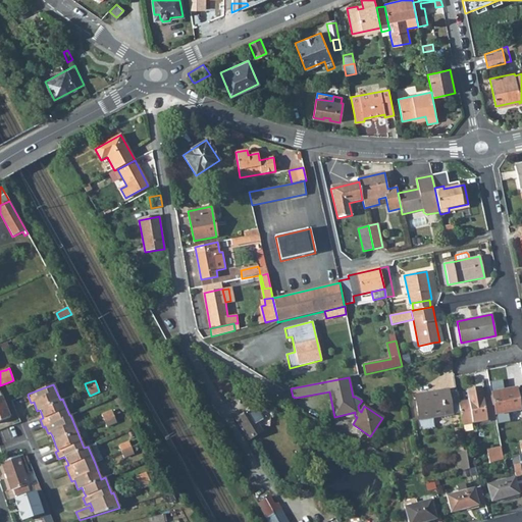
[(462,424),(496,418),(494,415),(490,393),(482,394),(481,387),(466,390),(468,401),(458,403),(462,424)]
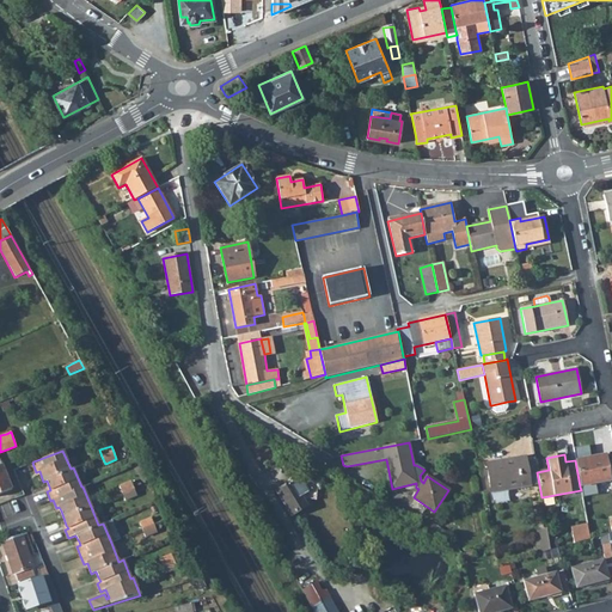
[(525,457),(485,463),(490,493),(530,487),(525,457)]
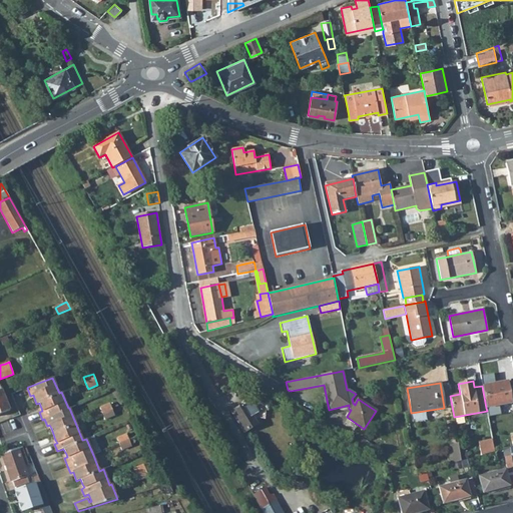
[(491,384),(482,386),(486,408),(503,405),(510,404),(512,403),(508,384),(491,387),(491,384)]
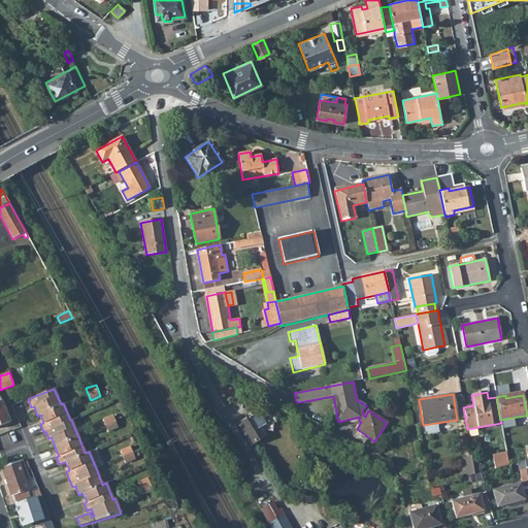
[(0,426),(10,423),(1,401),(0,401),(0,426)]
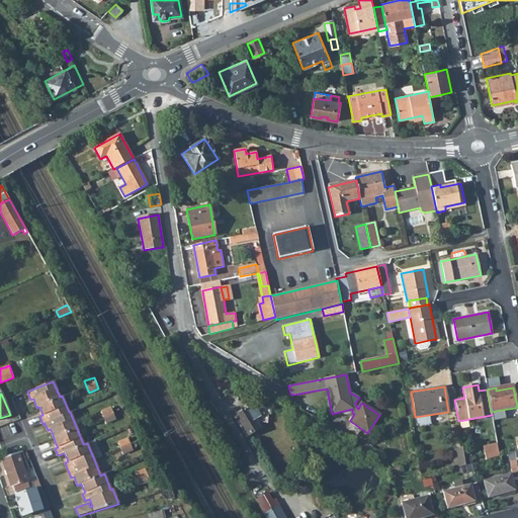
[(244,409),(254,404),(255,405),(261,416),(255,420),(257,423),(259,422),(267,423),(268,414),(270,415),(271,406),(261,402),(245,400),(244,409)]
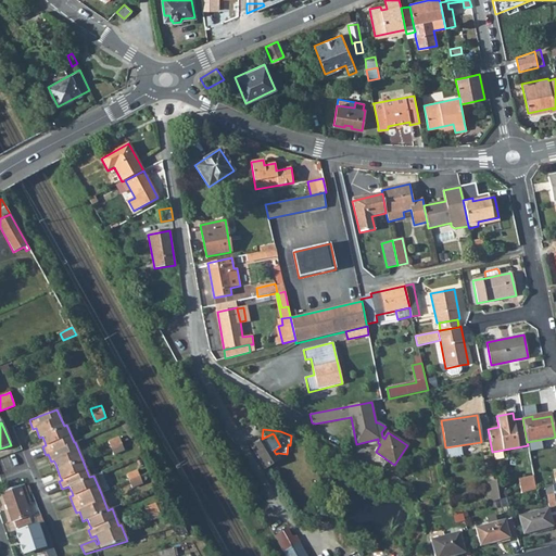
[(274,434),(273,433),(262,439),(251,446),(264,468),(279,459),(276,454),(274,451),(280,446),(274,434)]
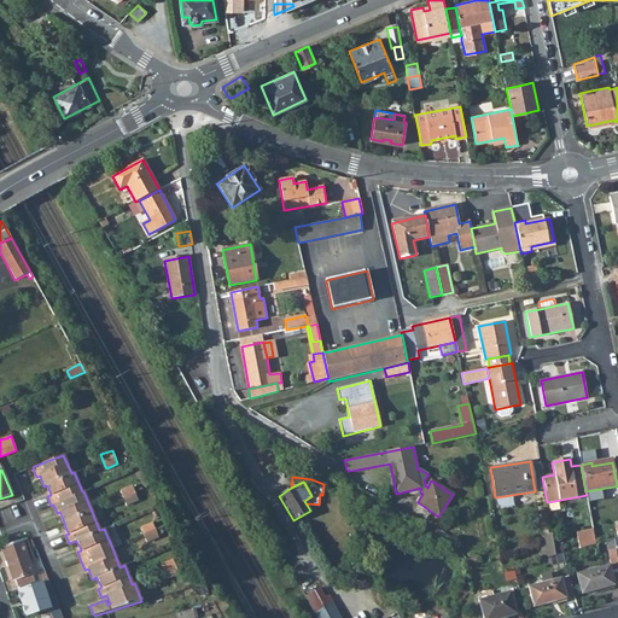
[(127,506),(138,501),(135,494),(133,487),(121,491),(123,499),(127,506)]
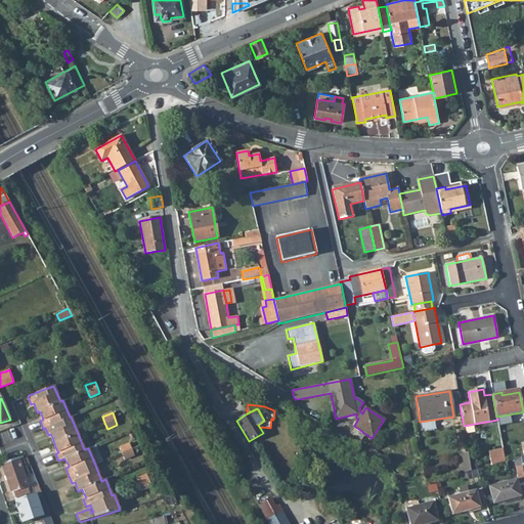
[(134,455),(129,443),(120,447),(124,460),(134,455)]
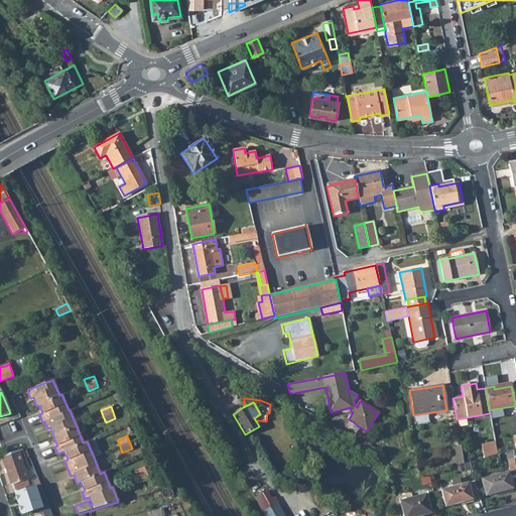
[(484,459),(497,455),(496,447),(495,441),(481,444),(484,459)]
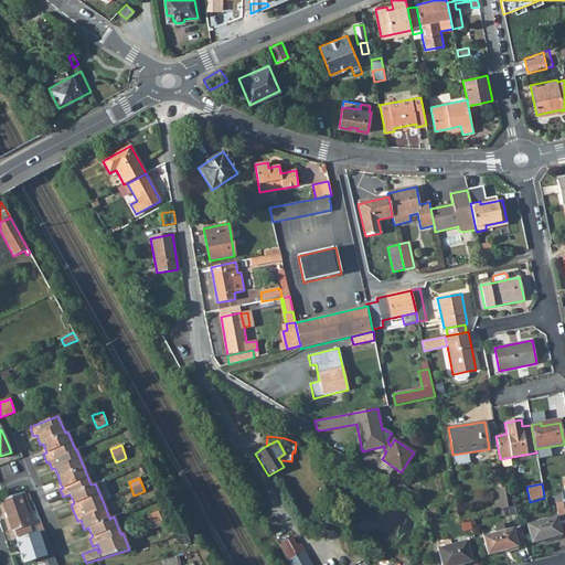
[(543,490),(544,498),(554,494),(560,493),(557,486),(543,490)]
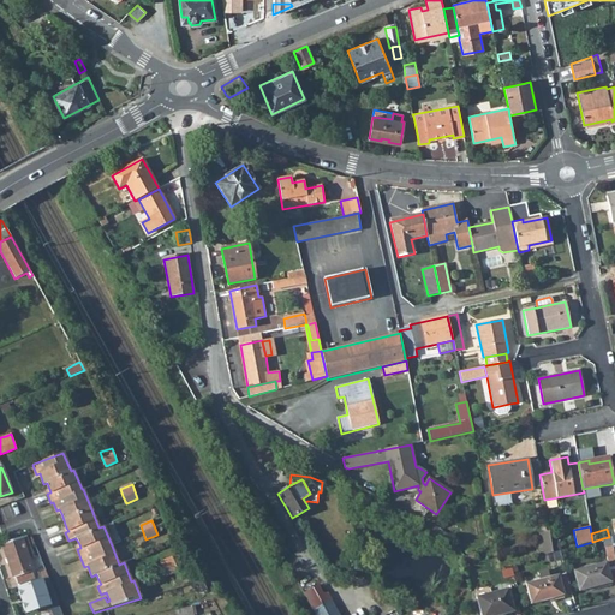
[(538,548),(541,556),(553,553),(549,531),(539,532),(542,547),(538,548)]
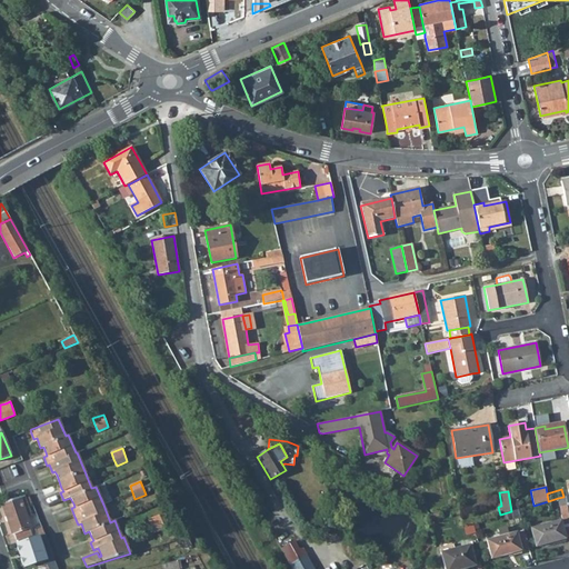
[(20,499),(27,517),(32,516),(26,497),(20,499)]
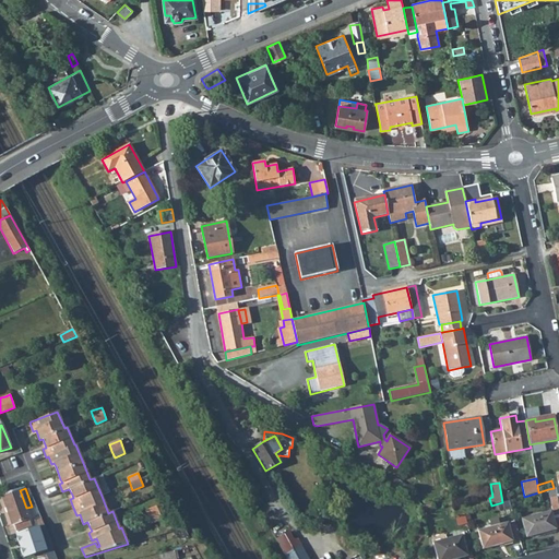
[(16,531),(31,526),(28,519),(30,519),(26,508),(20,490),(3,496),(2,496),(12,524),(14,524),(16,531)]
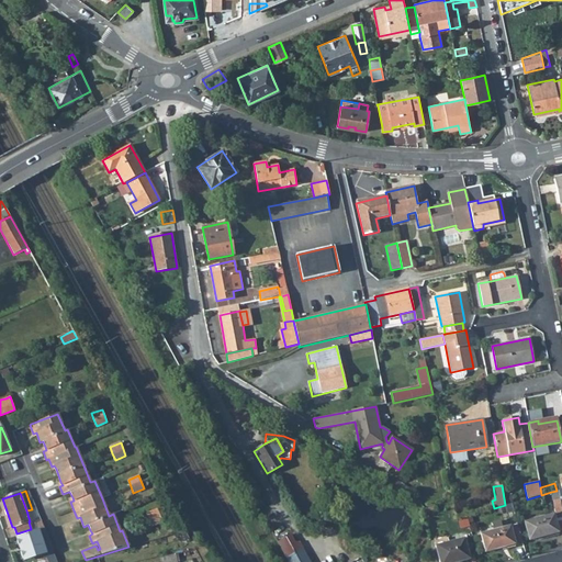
[(163,521),(157,509),(146,514),(152,527),(163,521)]
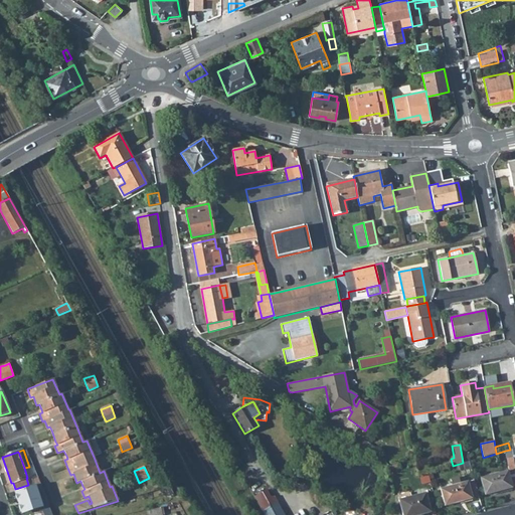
[(485,495),(512,488),(507,471),(480,478),(485,495)]
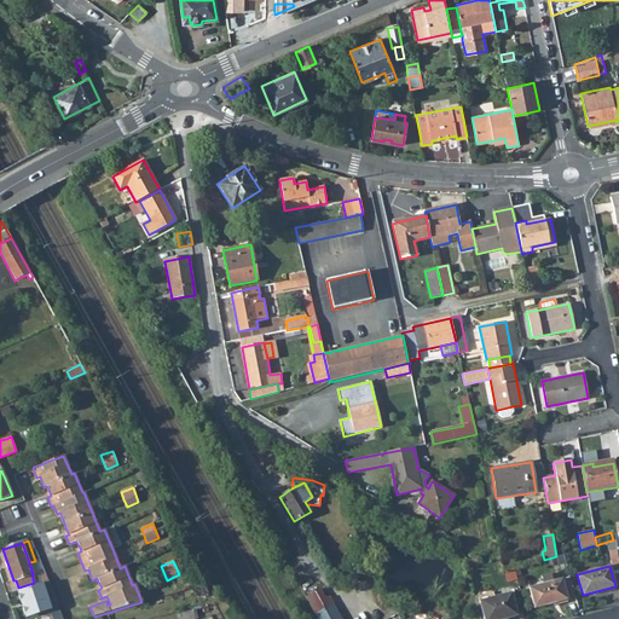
[(567,600),(567,599),(576,596),(570,577),(530,589),(534,608),(567,600)]
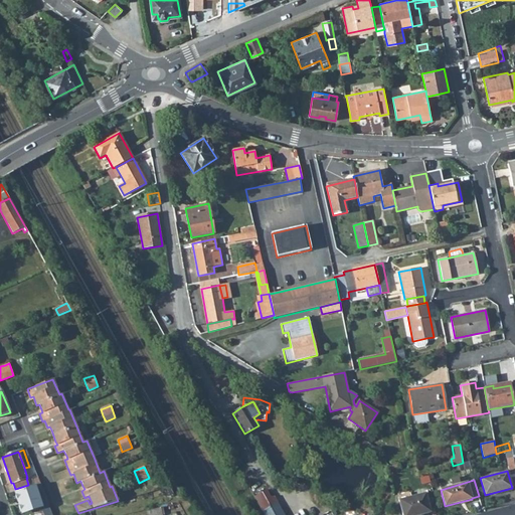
[(40,483),(35,485),(14,492),(21,512),(42,506),(43,510),(49,508),(47,503),(42,504),(36,486),(41,485),(40,483)]
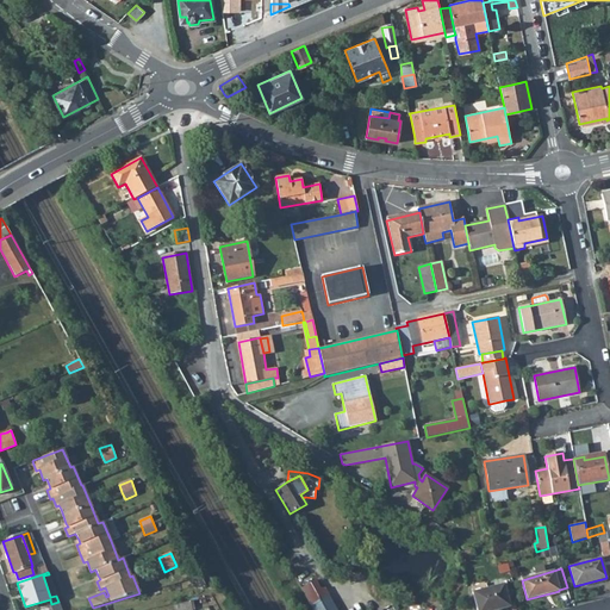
[(302,587),(313,609),(336,609),(324,587),(321,589),(315,580),(302,587)]
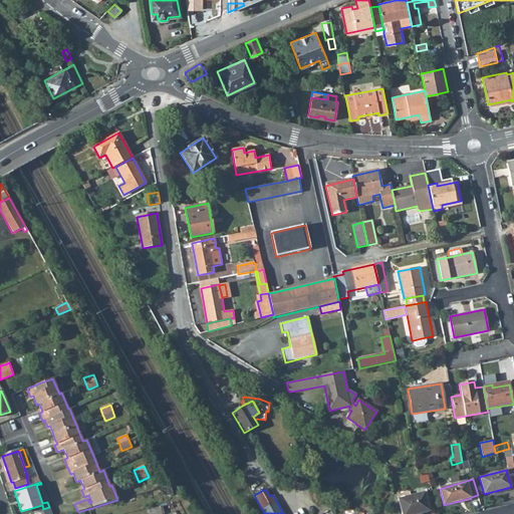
[(425,492),(398,499),(402,513),(419,513),(430,511),(425,492)]
